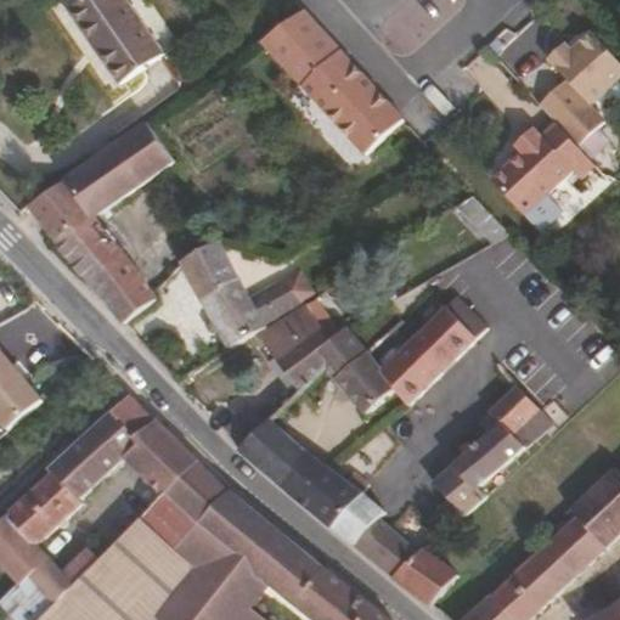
[(161,55),(119,0),(80,0),(63,13),(117,89),(161,55)]
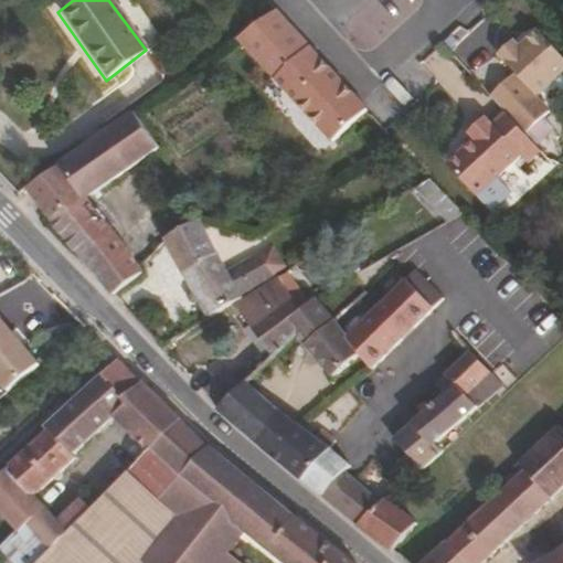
[(361,107),(267,10),(231,38),(328,140),(361,107)]
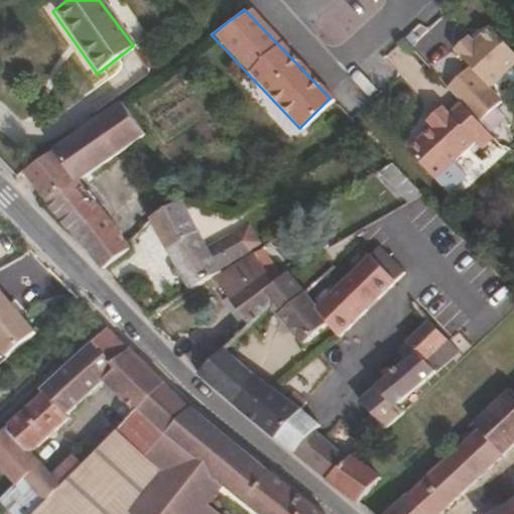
[(513,62),(513,61),(513,59),(487,28),(469,44),(464,37),(448,49),(465,68),(442,88),(457,105),(473,123),(496,103),(483,89),(498,76),(513,62)]
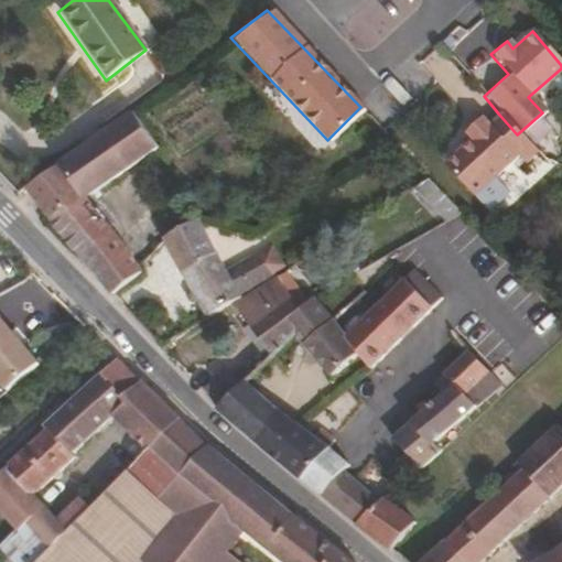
[(561,93),(561,68),(544,83),(552,93),(561,95),(561,93)]
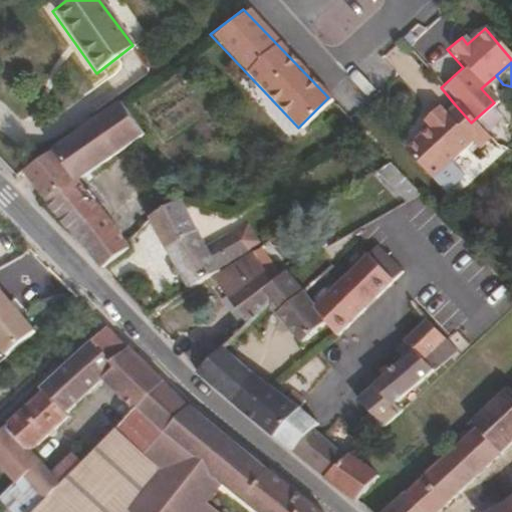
[(74,177),(142,136),(120,103),(51,149),(72,178),(74,177)]
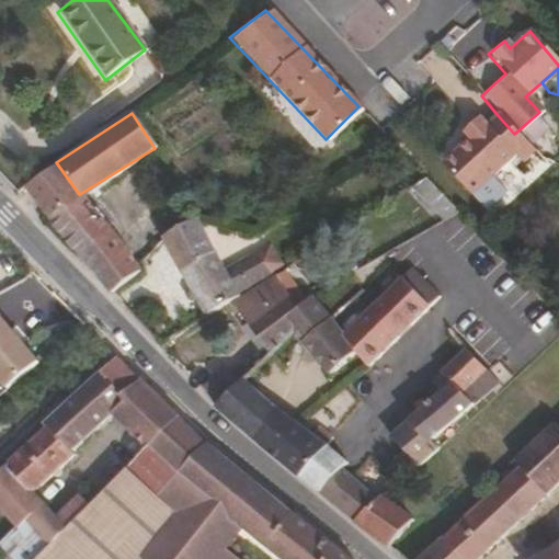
[(488,174),(510,156),(515,161),(528,149),(514,134),(497,114),(483,125),(476,118),(458,134),(463,138),(437,161),(467,193),(468,192),(488,174)]
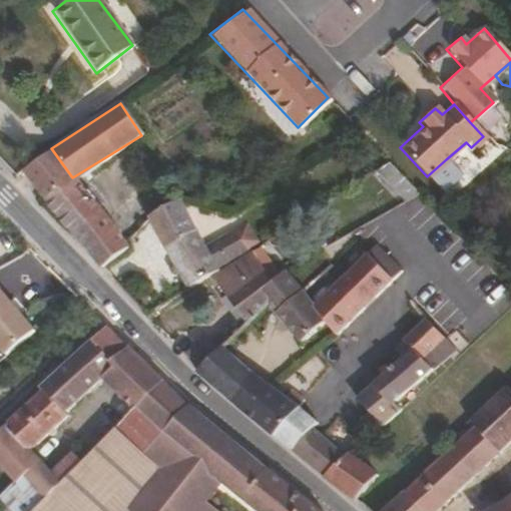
[(121,238),(74,176),(72,177),(51,148),(22,167),(100,267),(134,237),(129,232),(121,238)]
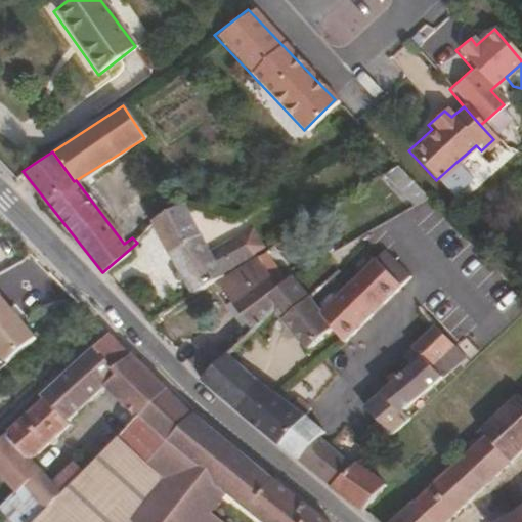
[(425,194),(398,162),(385,171),(409,204),(425,194)]
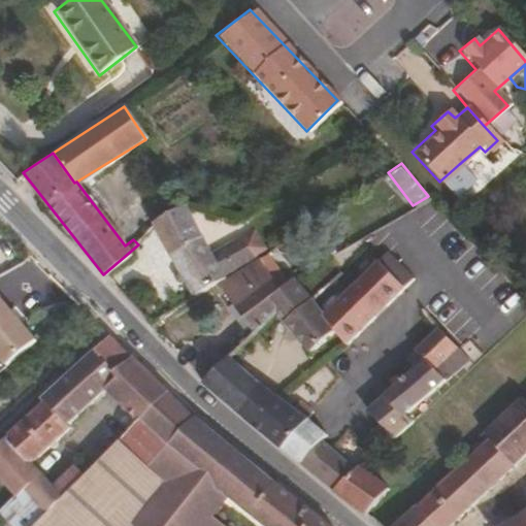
[(470,183),(470,176),(459,164),(440,181),(451,193),(457,194),(470,183)]
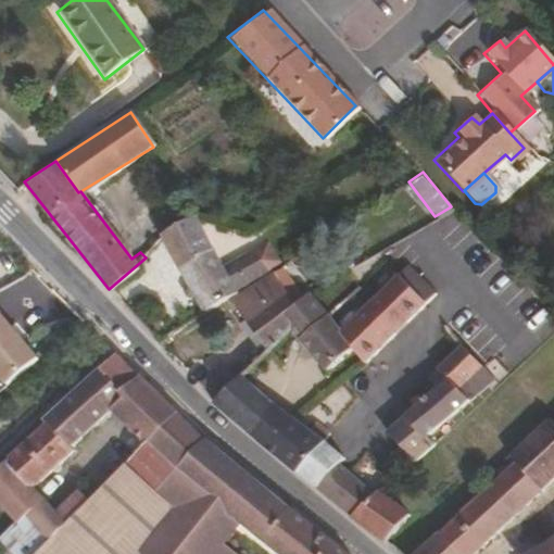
[(235,288),(265,273),(254,252),(221,267),(193,218),(163,236),(206,310),(228,297),(237,292),(235,288)]
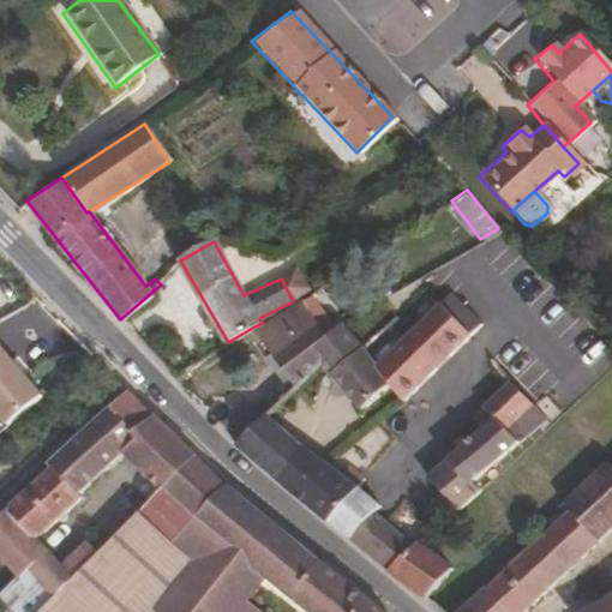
[(486,310),(456,283),(441,300),(471,327),(486,310)]
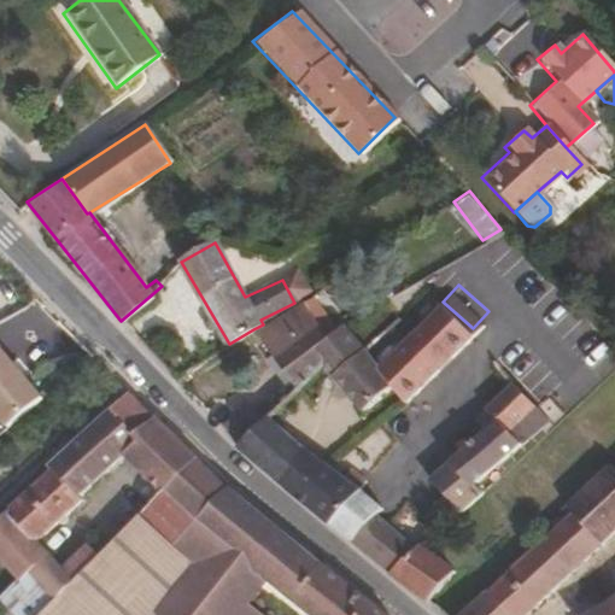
[(316,344),(335,328),(308,298),(263,324),(253,329),(304,393),(324,375),(334,368),(316,344)]
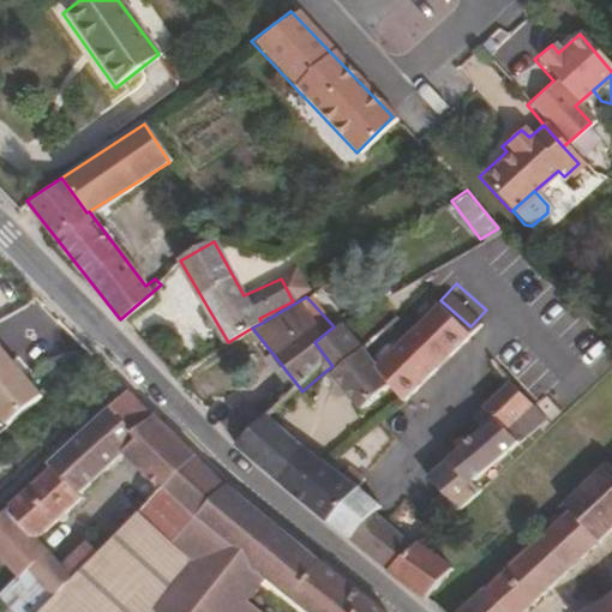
[(401,401),(471,327),(441,300),(414,328),(397,312),(361,345),(379,366),(371,375),(387,388),(401,401)]
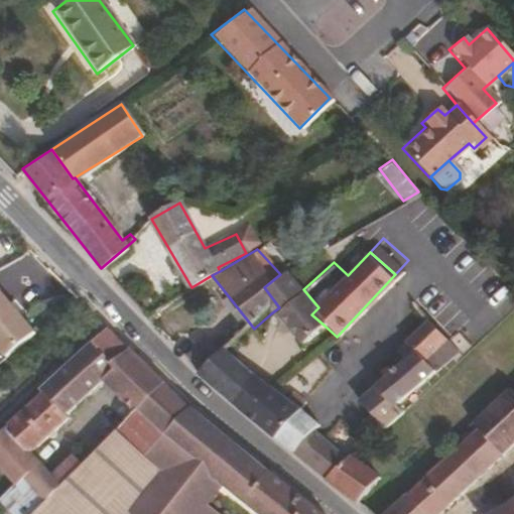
[(303,289),(286,269),(280,274),(264,287),(279,307),(271,313),(305,346),(325,326),(311,314),(318,307),(303,289)]
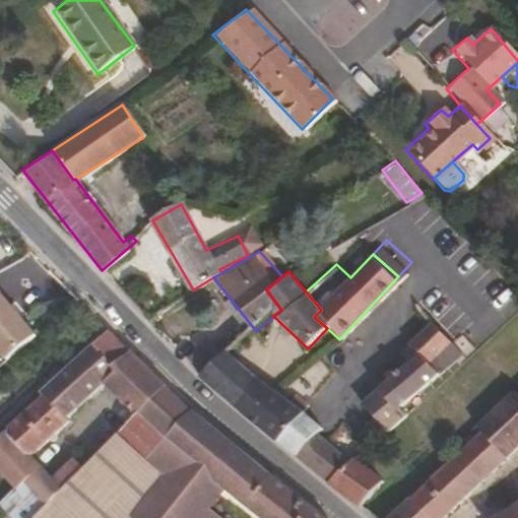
[(34,334),(0,295),(0,353),(5,360),(34,334)]
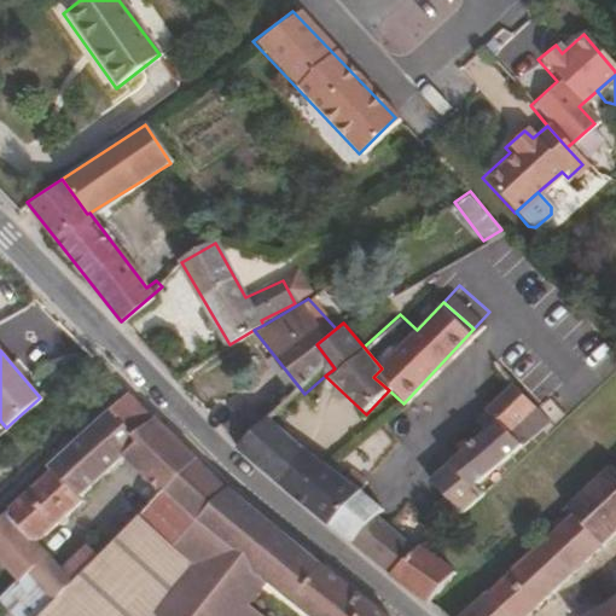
[(475,488),(519,445),(506,433),(534,404),(513,382),(478,418),(484,424),(430,478),(433,481),(425,489),(431,494),(439,486),(446,493),(405,535),(376,511),(382,504),(361,487),(326,523),(391,573),(424,545),(482,493),(475,488)]
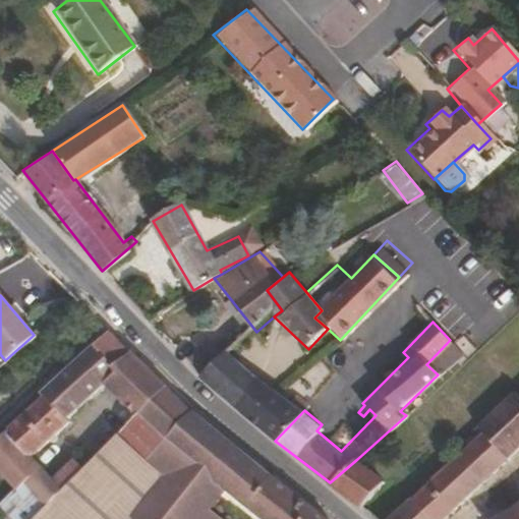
[(128,363),(121,357),(128,349),(107,328),(38,391),(41,395),(4,431),(29,457),(67,420),(64,416),(89,395),(102,384),(116,396),(106,409),(93,424),(109,441),(164,383),(134,356),(128,363)]
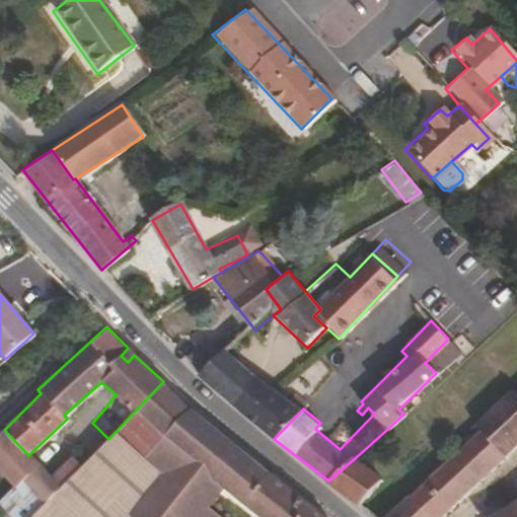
[(203,375),(237,346),(239,345),(230,335),(217,346),(212,340),(188,359),(203,375)]
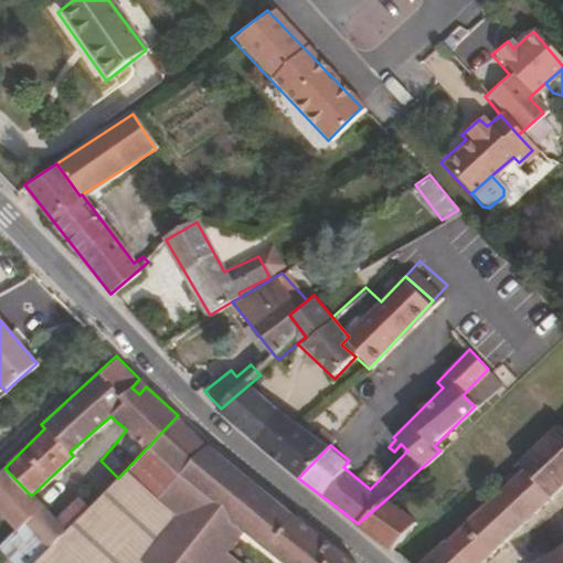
[(475,406),(500,382),(488,369),(463,395),(475,406)]
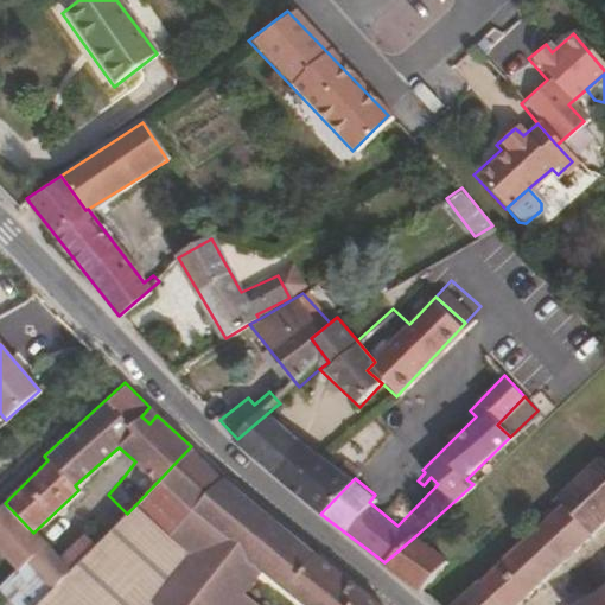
[(322,444),(278,405),(237,439),(234,443),(285,484),(322,444)]
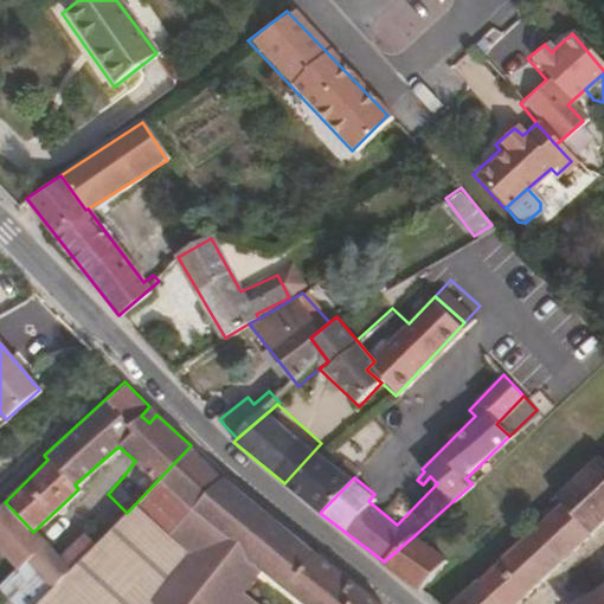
[(352,475),(359,468),(346,455),(340,461),(321,443),(284,483),(320,513),(354,477),(352,475)]
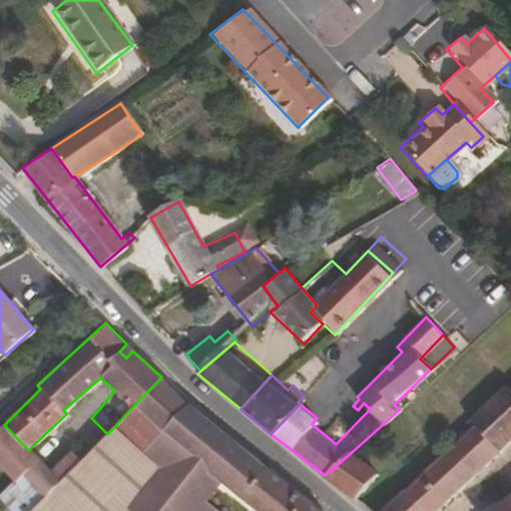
[(195,510),(203,502),(220,482),(191,459),(174,480),(140,452),(186,403),(161,377),(107,434),(79,464),(60,483),(33,510),(124,510),(128,507),(133,510),(195,510)]
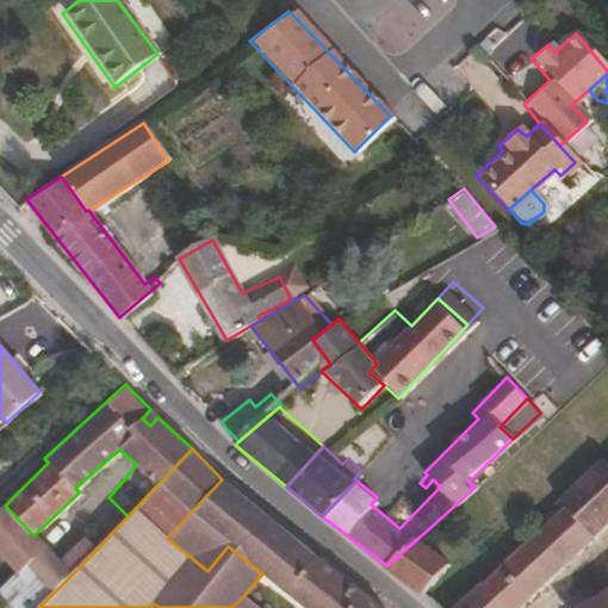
[(136,464),(119,450),(104,463),(124,479),(136,464)]
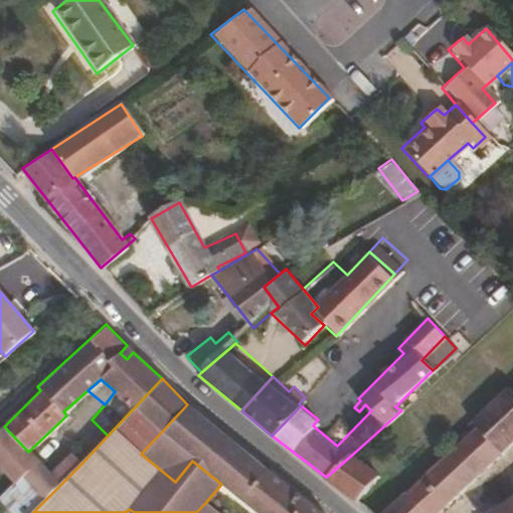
[(512,512),(512,393),(508,388),(473,421),(478,428),(421,479),(423,481),(408,494),(404,491),(379,512),(434,512),(512,445),(512,496),(505,503),(487,512),(512,512)]
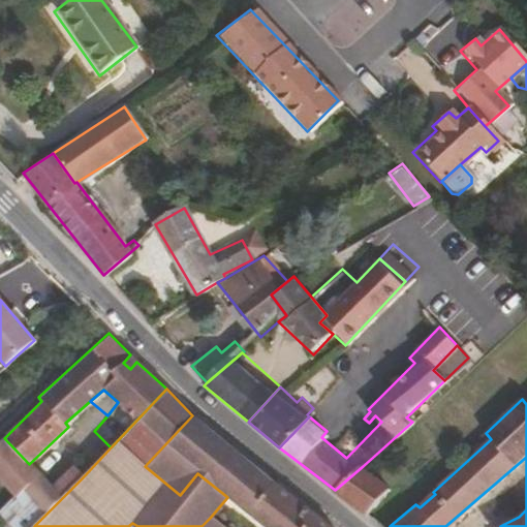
[(328,526),(192,415),(145,466),(180,495),(197,473),(227,497),(266,526),(328,526)]
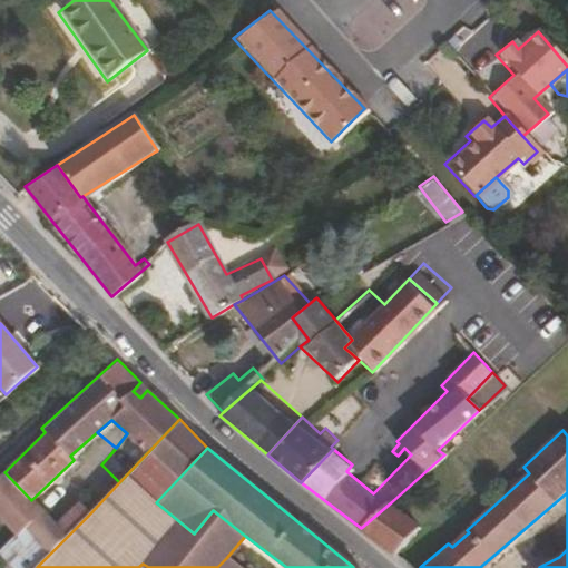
[(0,567),(37,567),(67,537),(55,525),(31,500),(5,472),(0,476),(0,517),(17,536),(0,551),(0,567)]
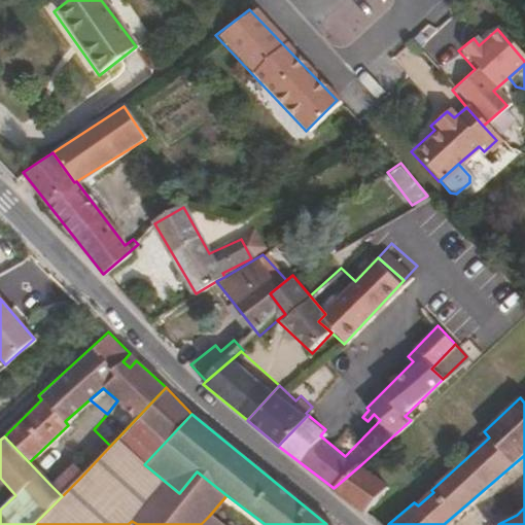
[(363,509),(386,485),(361,464),(334,488),(363,509)]
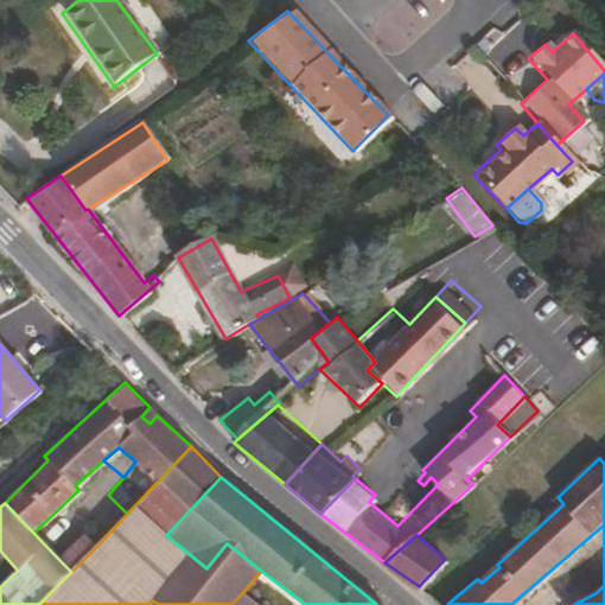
[(71,572),(94,549),(80,536),(58,559),(71,572)]
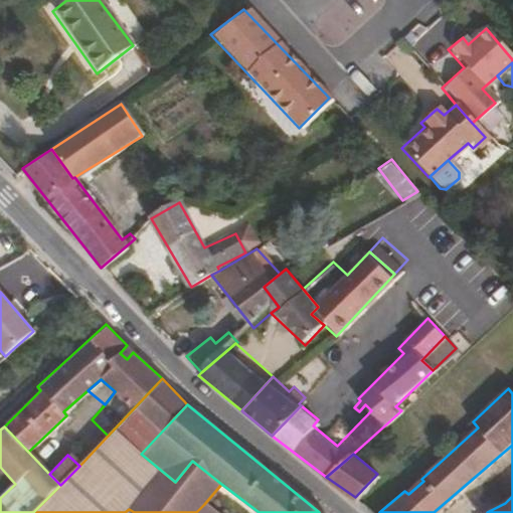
[(214,512),(204,504),(196,512),(214,512)]
